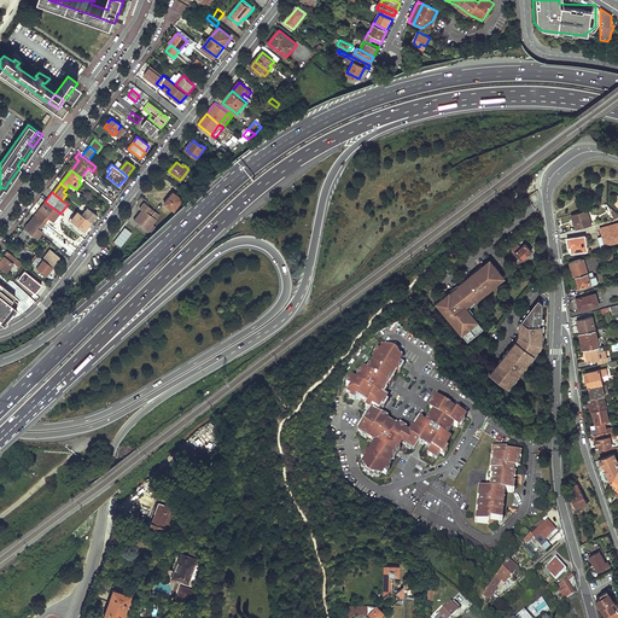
[(164,204),(174,211),(182,199),(176,196),(175,197),(172,194),(164,204)]
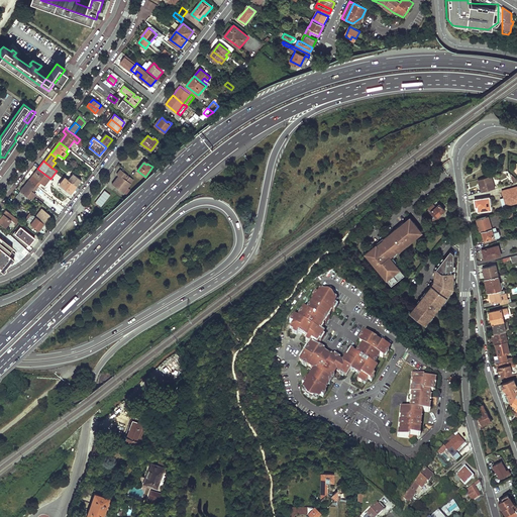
[(29,180),(35,185),(38,180),(41,182),(44,185),(49,178),(37,169),(29,180)]
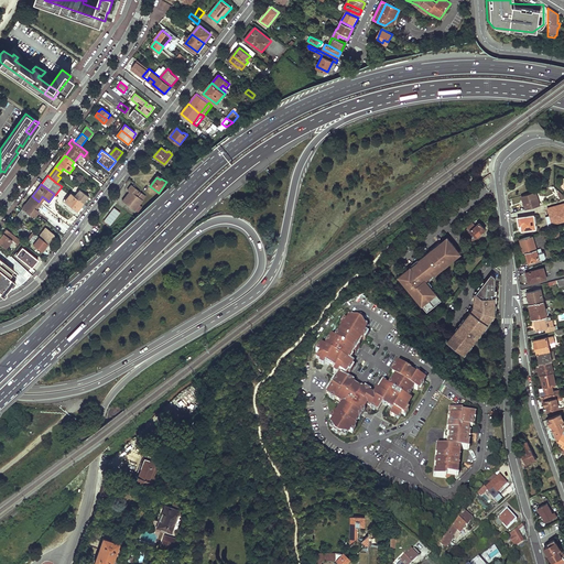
[(122,201),(139,213),(143,207),(139,205),(145,197),(141,193),(138,197),(136,196),(139,192),(131,186),(128,190),(130,192),(131,193),(128,197),(127,196),(122,201)]
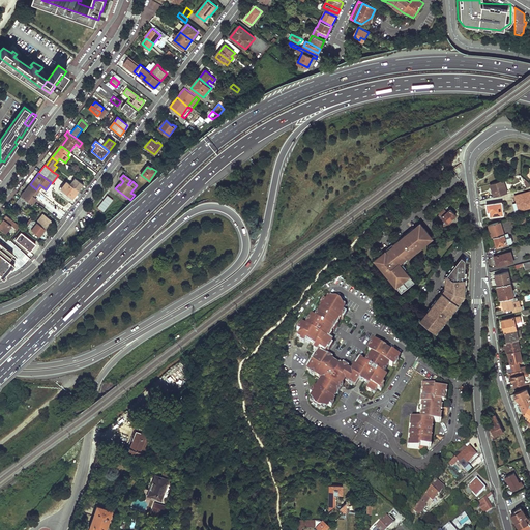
[(69,184),(78,190),(84,183),(76,177),(69,184)]
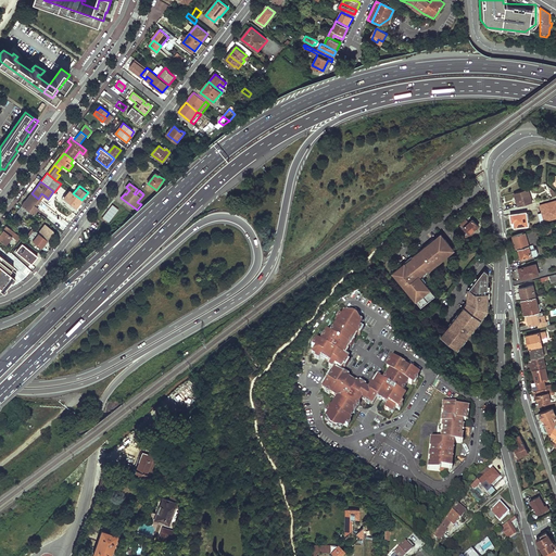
[(519,191),(515,192),(519,205),(532,202),(528,188),(525,189),(520,190),(519,191)]
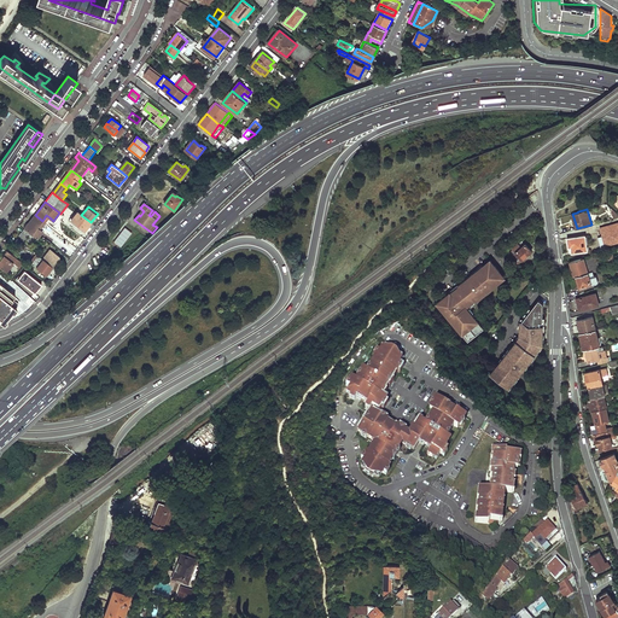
[(70,221),(85,231),(91,222),(81,215),(77,211),(70,221)]
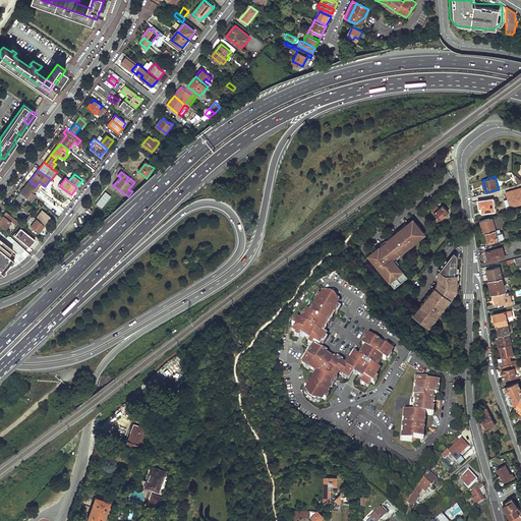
[(24,197),(31,201),(36,195),(34,194),(31,192),(36,186),(30,181),(19,193),(24,197)]
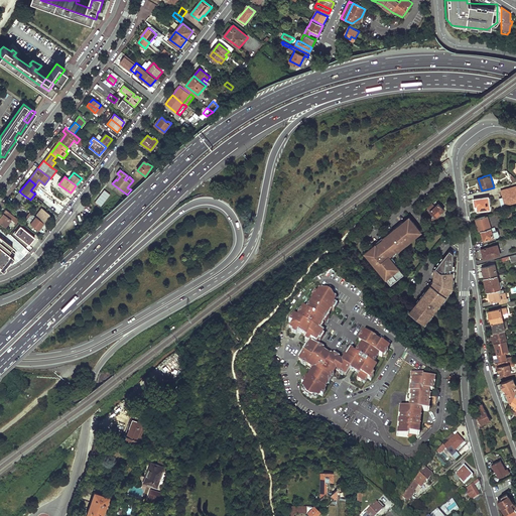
[(99,194),(103,197),(108,189),(105,187),(99,194)]
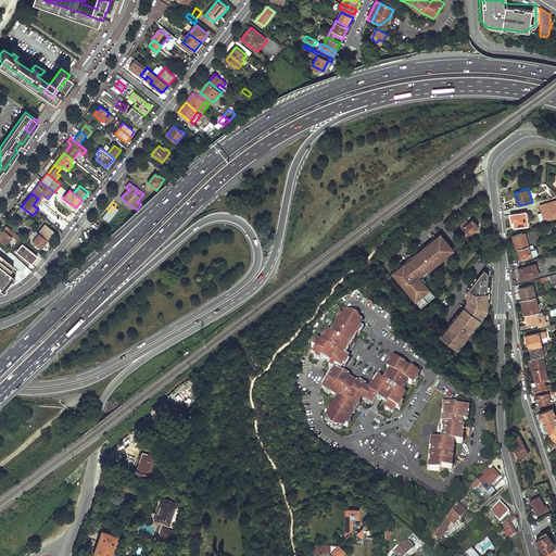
[(16,213),(22,216),(26,211),(21,206),(16,213)]
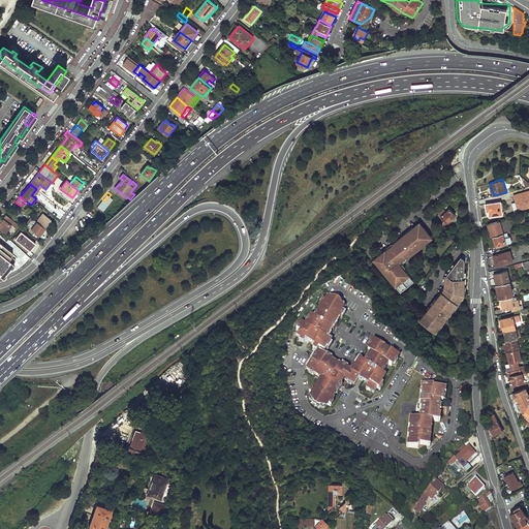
[(501,200),(486,204),(489,211),(490,216),(503,214),(501,200)]
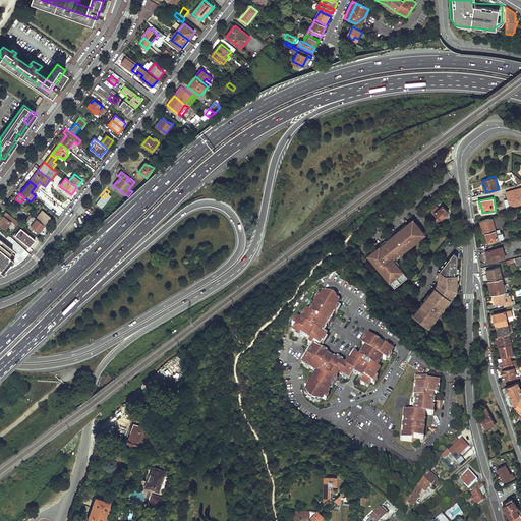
[(9,208),(13,212),(18,206),(13,201),(9,208)]
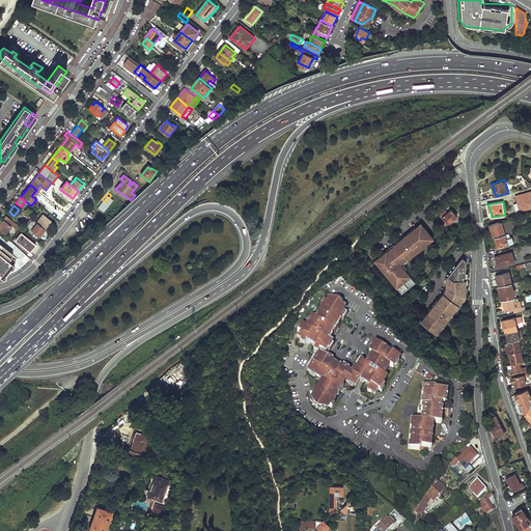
[(445,211),(440,215),(443,217),(440,220),(445,226),(456,216),(451,210),(447,213),(445,211)]
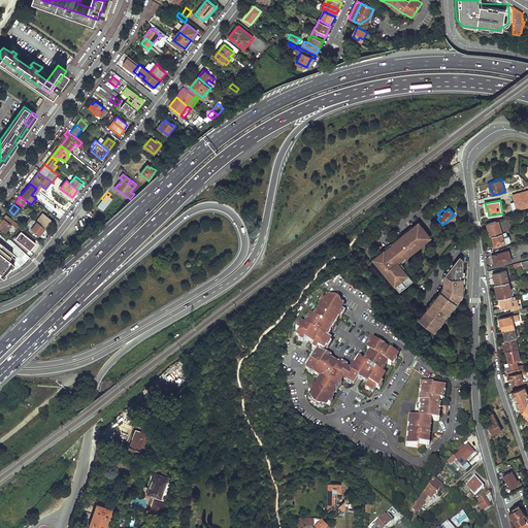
[(36,222),(44,228),(51,220),(42,213),(36,222)]
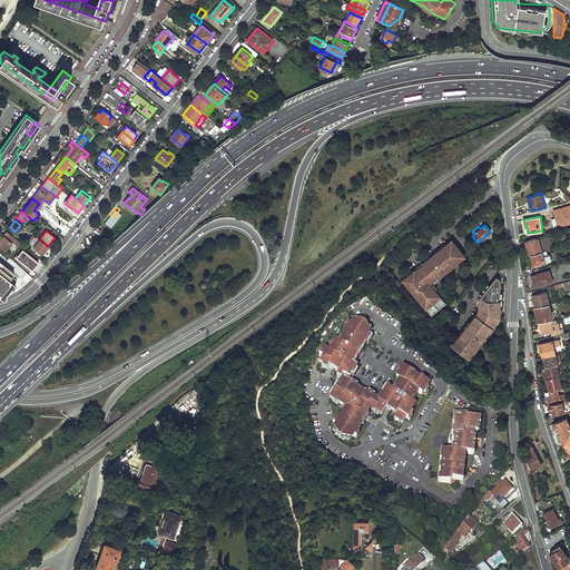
[(0,239),(0,246),(6,251),(12,243),(15,245),(17,247),(20,243),(6,232),(0,239)]
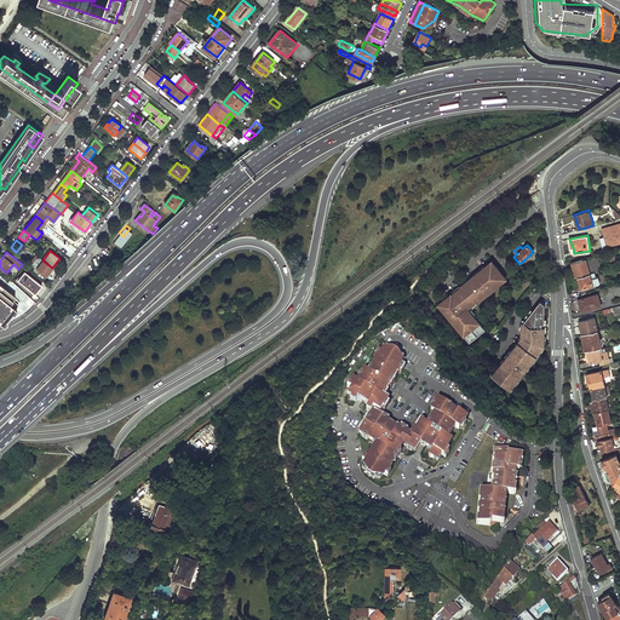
[(29,259),(36,264),(40,258),(33,253),(29,259)]
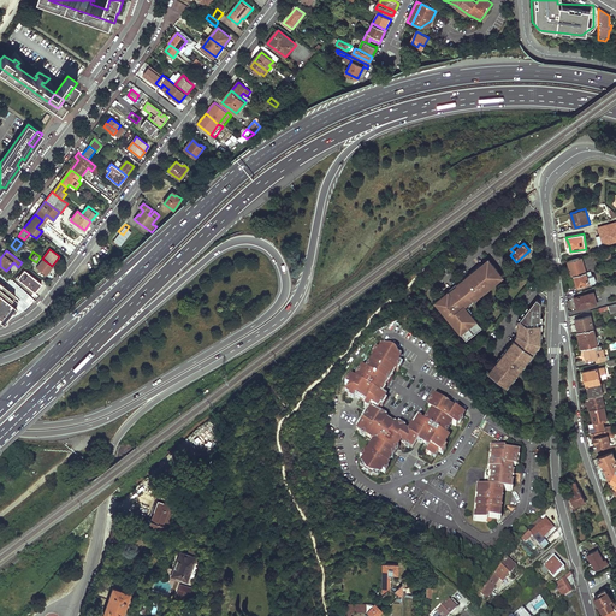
[(594,253),(568,261),(572,267),(574,276),(591,270),(598,268),(594,253)]
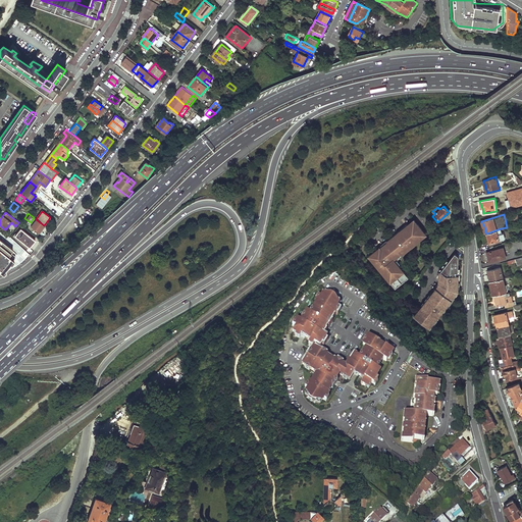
[(31,226),(38,232),(44,225),(36,219),(31,226)]
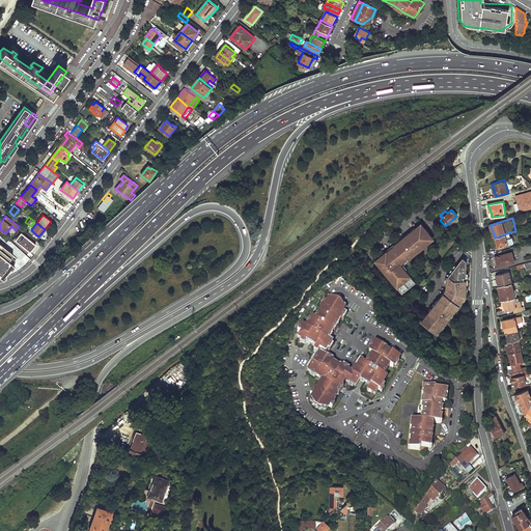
[(384,254),(375,260),(402,294),(416,282),(401,263),(409,257),(410,258),(420,250),(419,249),(423,245),(424,246),(431,240),(430,239),(434,236),(422,223),(409,234),(408,233),(403,238),(403,239),(399,242),(399,241),(394,245),(395,246),(388,251),(389,253),(385,256),(384,254)]
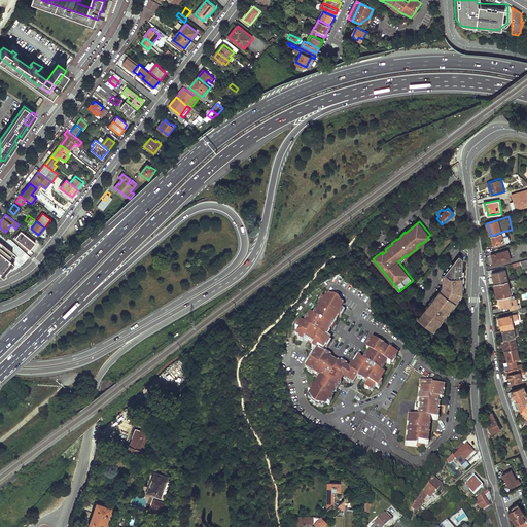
[(505,231),(491,236),(494,245),(504,242),(504,243),(511,241),(508,236),(506,236),(505,231)]
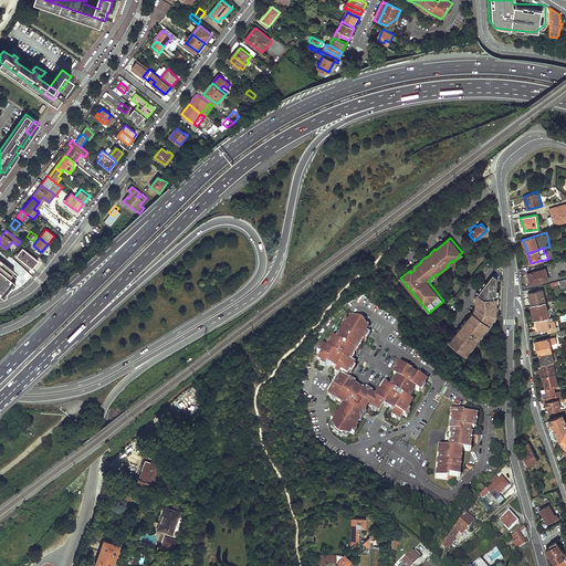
[(16,257),(22,262),(24,260),(27,262),(31,255),(22,249),(16,257)]
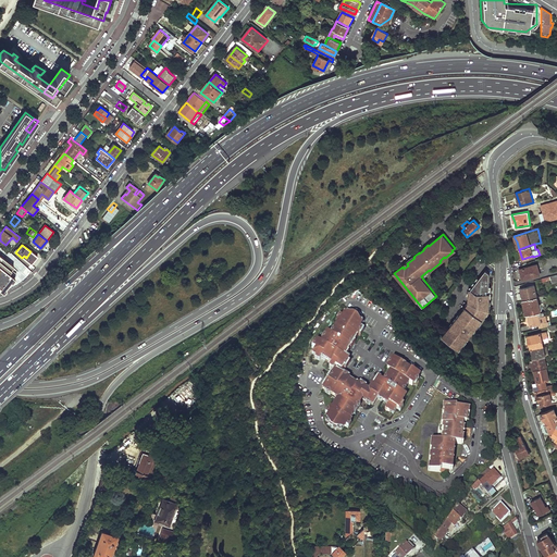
[(34,261),(38,257),(31,251),(26,258),(24,256),(22,258),(28,262),(31,259),(34,261)]
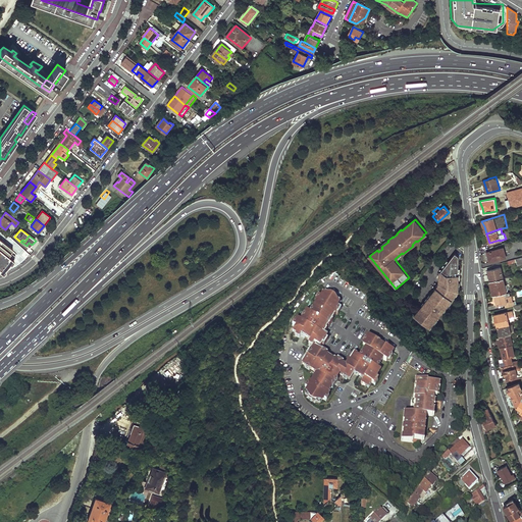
[(10,251),(12,248),(0,239),(0,269),(4,273),(6,269),(5,268),(10,262),(11,263),(14,259),(13,258),(15,255),(10,251)]
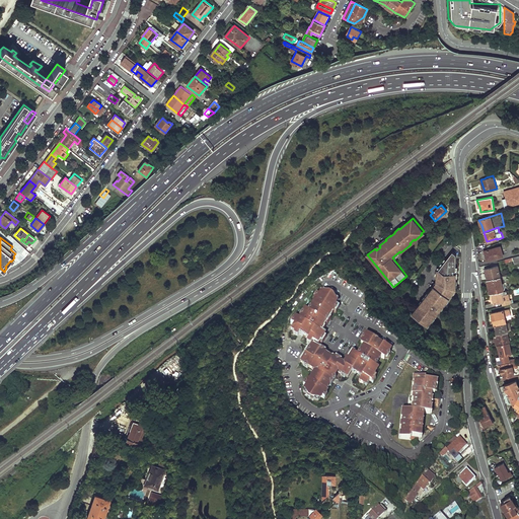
[(501,246),(485,250),(487,261),(504,255),(501,246)]
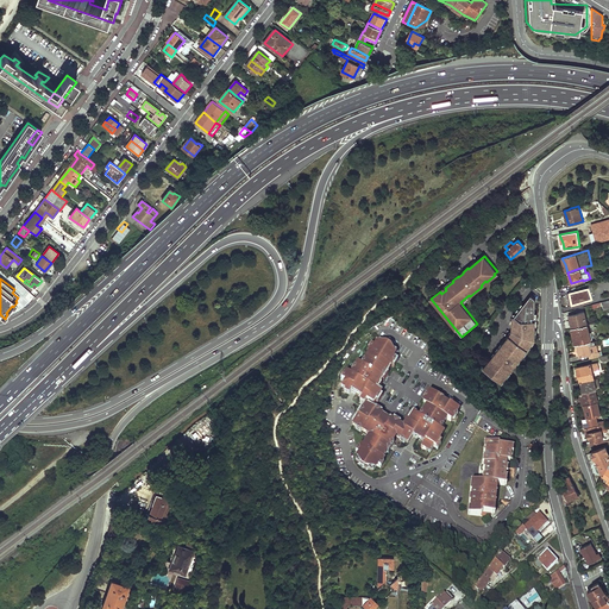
[(535,299),(531,295),(514,316),(512,316),(512,332),(483,369),(502,384),(535,341),(531,338),(535,333),(535,320),(533,320),(533,318),(535,318),(535,299)]
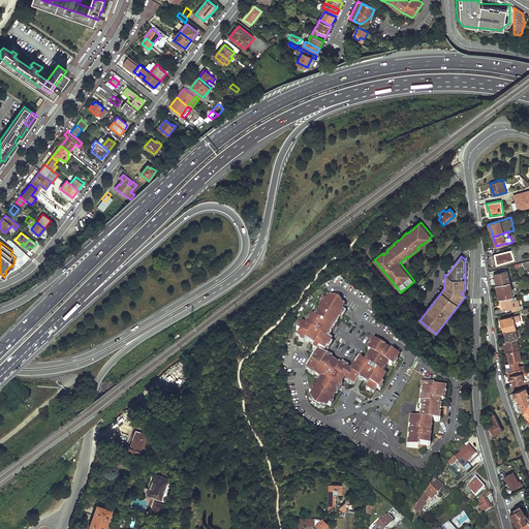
[(507,271),(494,274),(497,279),(499,285),(510,282),(507,271)]
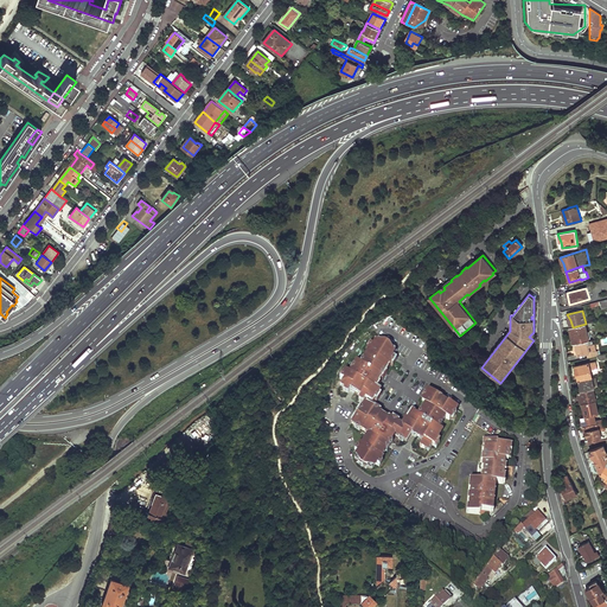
[(573,327),(570,327),(572,334),(574,333),(574,337),(575,343),(589,340),(586,324),(573,327)]
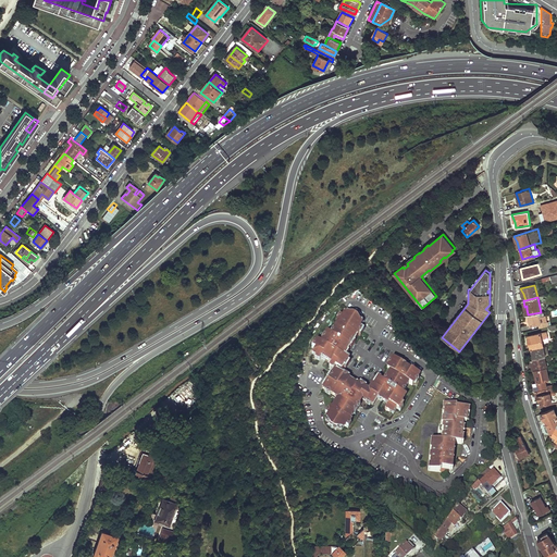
[(541,312),(528,314),(530,321),(531,325),(539,324),(539,327),(548,325),(549,325),(548,322),(547,322),(546,314),(543,314),(542,311),(541,312)]
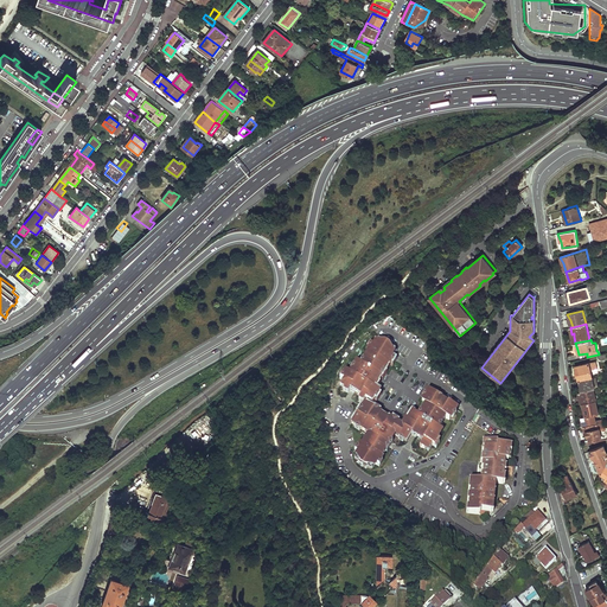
[(394,350),(381,342),(379,344),(376,342),(372,347),(371,346),(369,351),(366,353),(368,355),(364,362),(362,365),(359,365),(357,363),(355,368),(352,372),(351,375),(346,372),(345,375),(342,379),(344,382),(340,388),(344,390),(344,391),(349,395),(350,391),(351,389),(356,393),(363,396),(359,401),(363,403),(365,400),(372,404),(375,400),(377,396),(379,393),(376,390),(374,390),(377,385),(388,366),(389,368),(391,365),(394,359),(393,359),(396,353),(393,351),(394,350)]
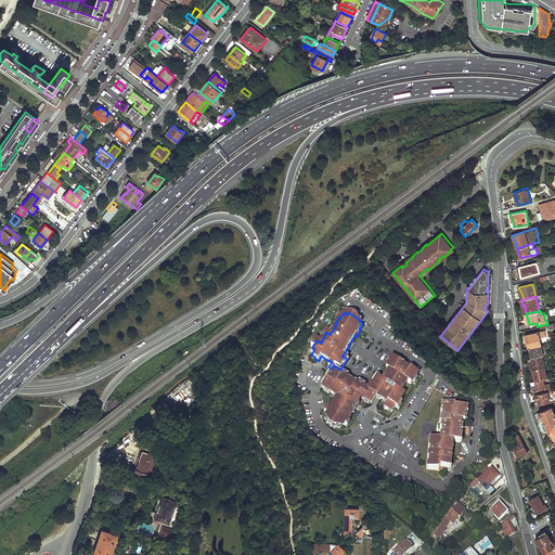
[(545,331),(526,335),(527,338),(529,348),(541,345),(540,338),(546,336),(545,331)]
